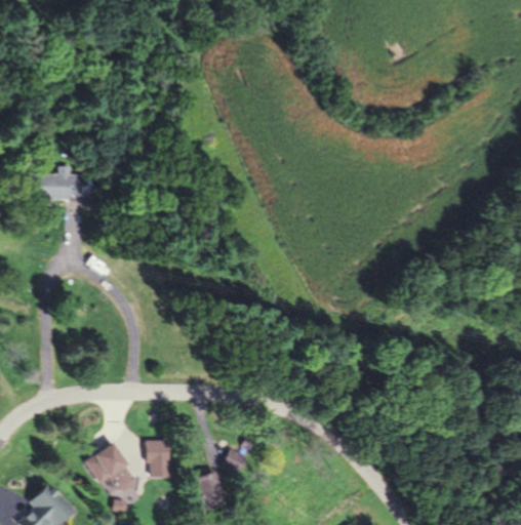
[(170,461),(170,441),(147,441),(147,461),(170,461)]
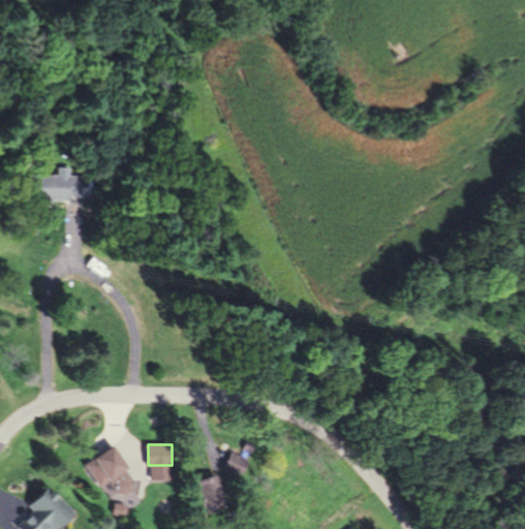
[(237,476),(248,462),(234,452),(223,466),(237,476)]
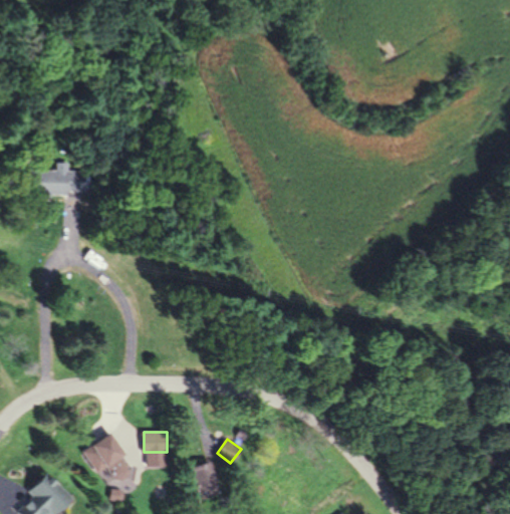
[(95,451),(116,484),(133,474),(111,441),(95,451)]
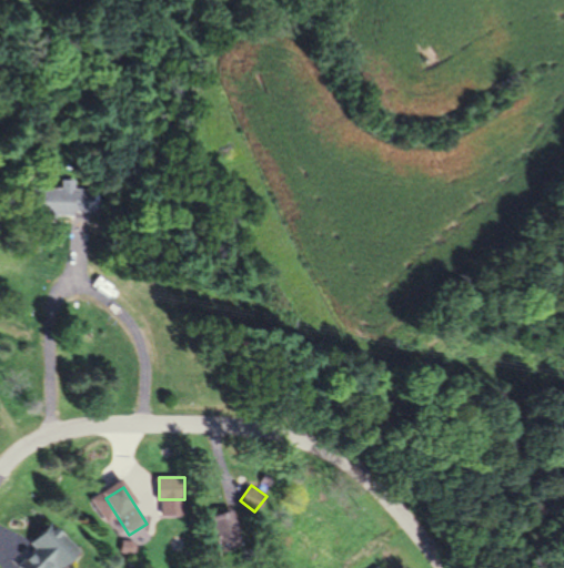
[(239,511),(212,514),(217,548),(242,546),(239,511)]
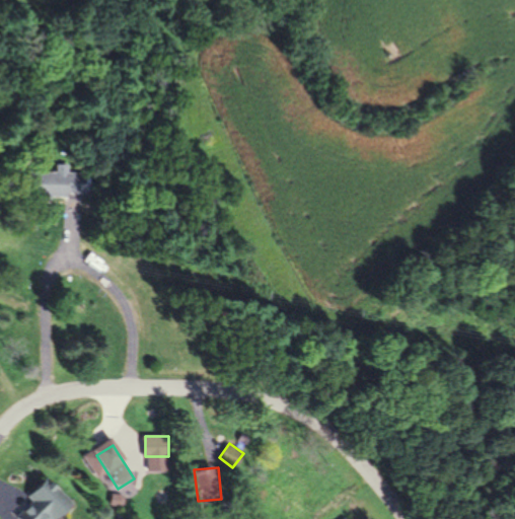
[(3,518),(67,518),(67,483),(38,483),(38,484),(0,483),(0,507),(3,508),(3,518)]
